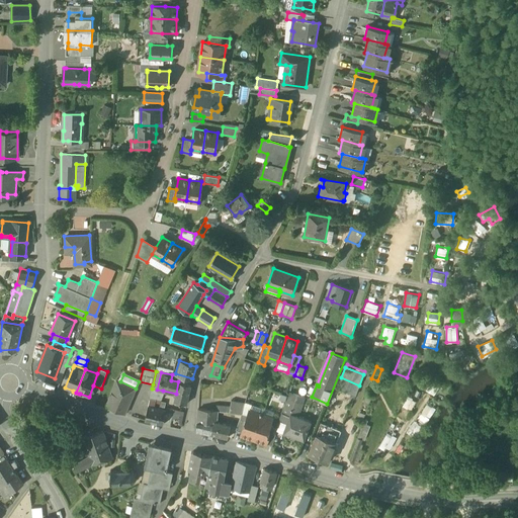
[(355,396),(359,385),(341,377),(336,387),(355,396)]
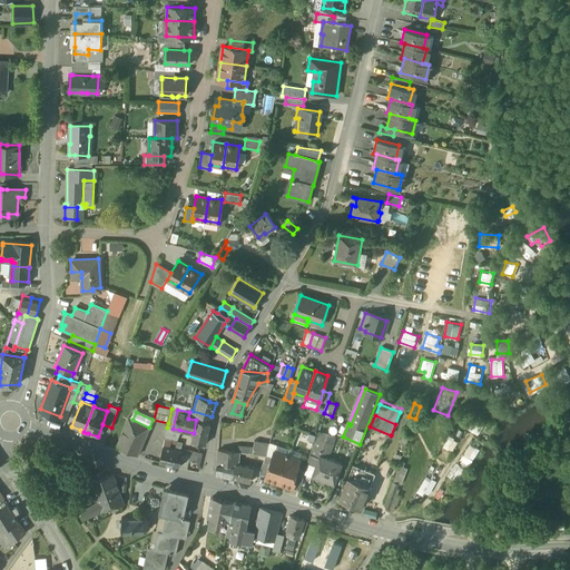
[(149,428),(133,420),(128,419),(116,446),(137,455),(149,428)]
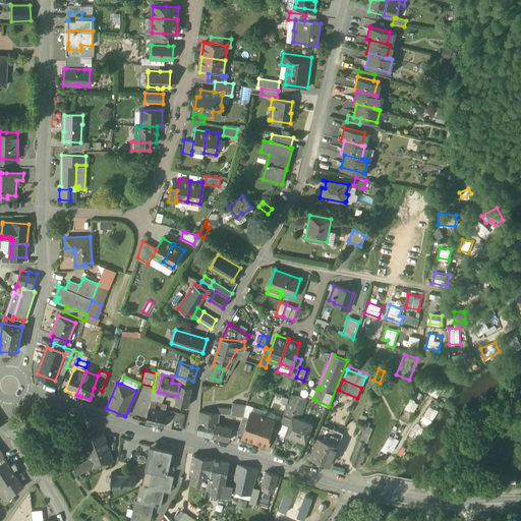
[(191,387),(179,384),(177,396),(175,403),(187,406),(191,387)]
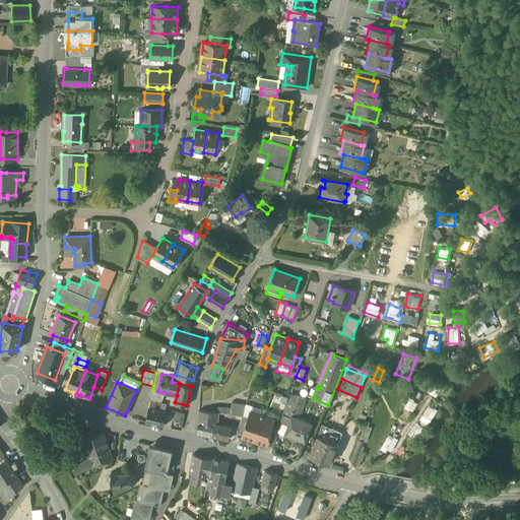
[(432,384),(428,392),(436,397),(441,389),(432,384)]
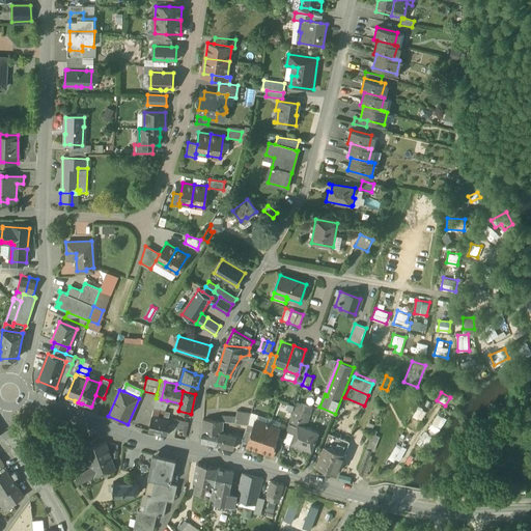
[(167,400),(161,399),(156,398),(154,407),(159,408),(165,409),(167,400)]
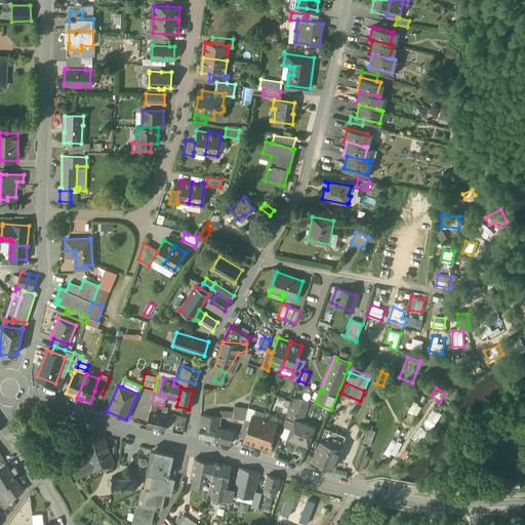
[(293,397),(291,403),(307,408),(309,403),(293,397)]
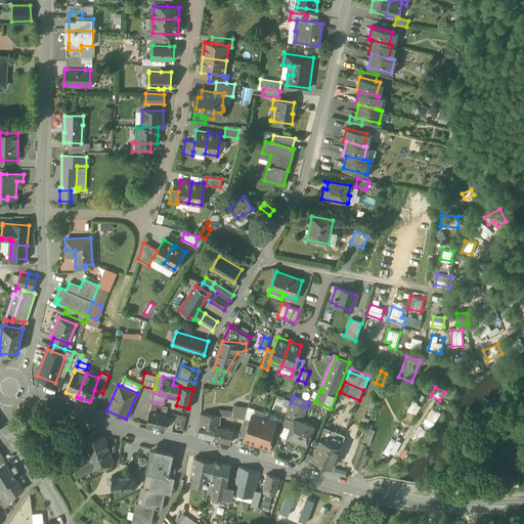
[(366,407),(373,409),(377,399),(370,397),(366,407)]
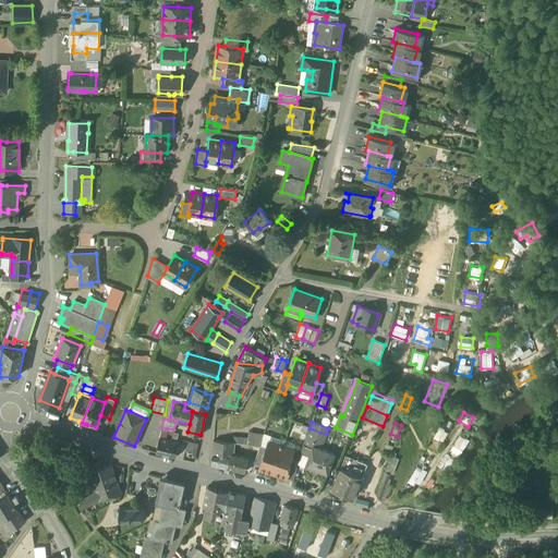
[(320,449),(326,434),(310,428),(302,452),(310,455),(313,446),(320,449)]
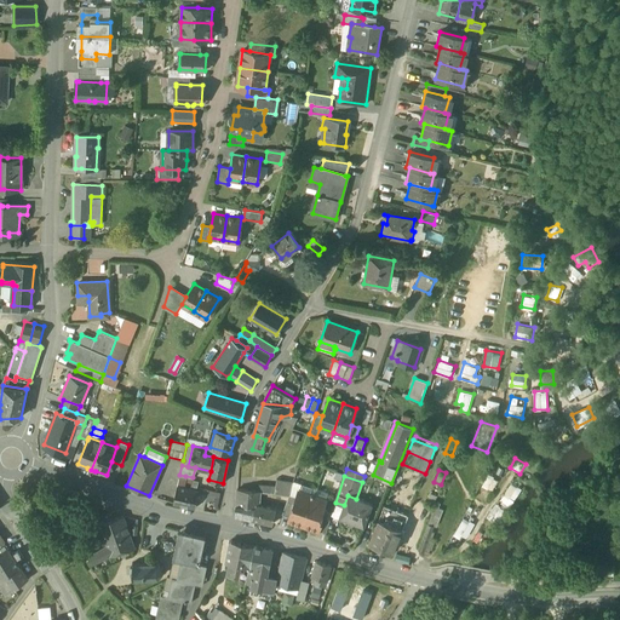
[(290,494),(292,484),(277,482),(276,487),(276,489),(275,494),(288,495),(290,494)]
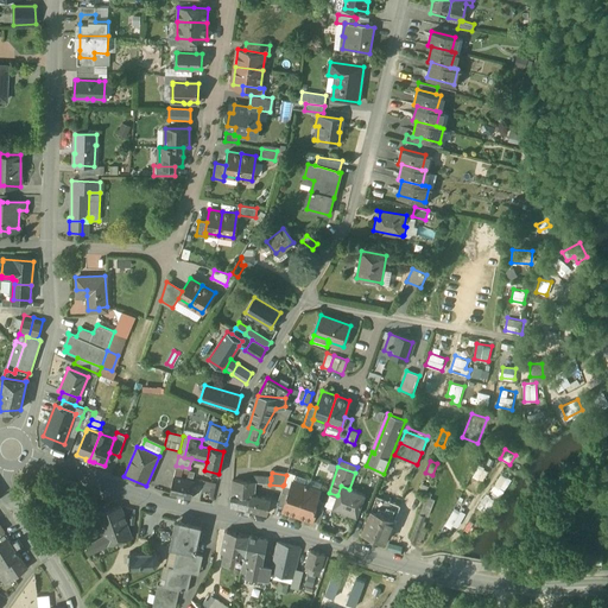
[(291,487),(292,481),(295,474),(287,473),(286,475),(284,485),(291,487)]
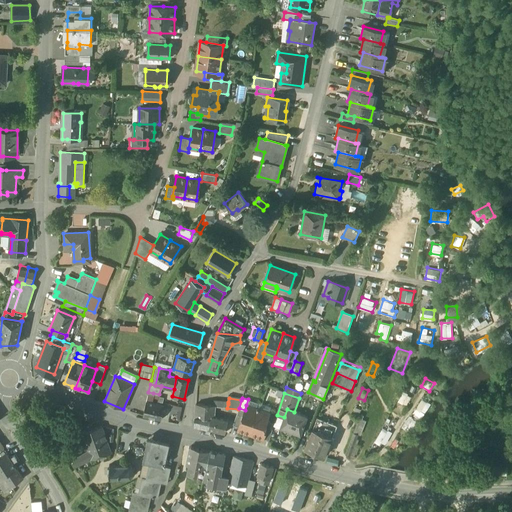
[(422,418),(430,402),(421,398),(413,413),(422,418)]
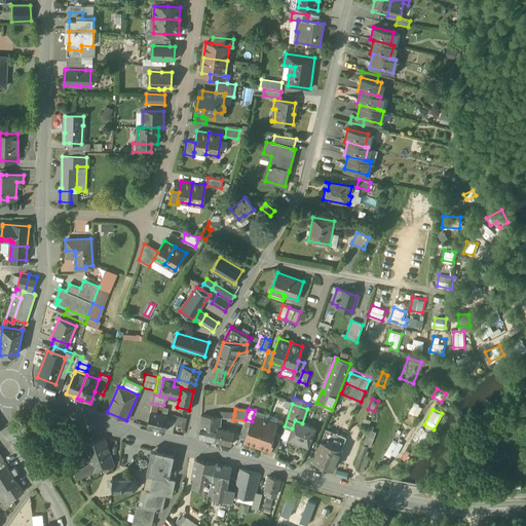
[(265,414),(255,410),(253,416),(263,419),(265,414)]
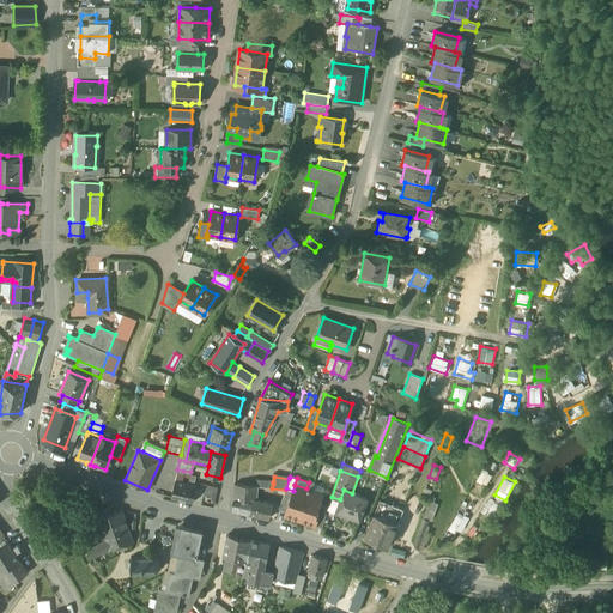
[(171,498),(193,503),(196,485),(175,480),(171,498)]
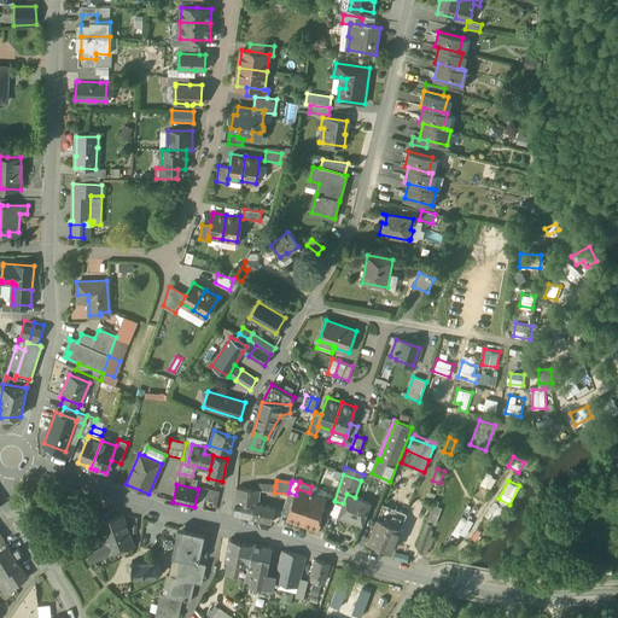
[(314,487),(312,493),(314,493),(313,495),(325,499),(327,491),(314,487)]
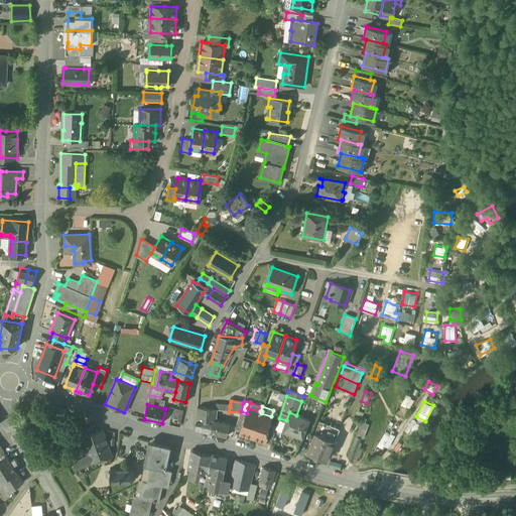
[(181,420),(183,409),(173,407),(171,418),(181,420)]
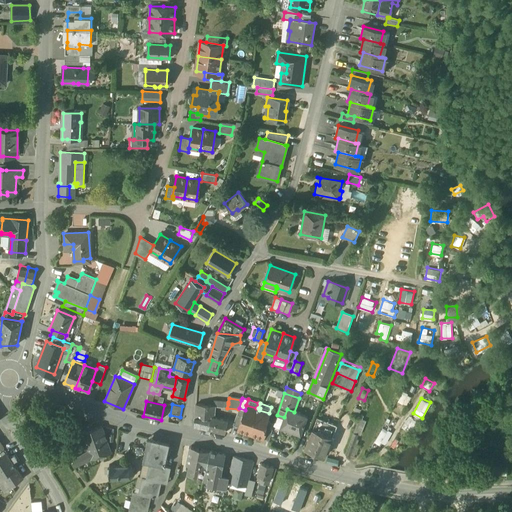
[(215,413),(216,406),(213,406),(196,404),(195,417),(209,418),(209,413),(215,413)]
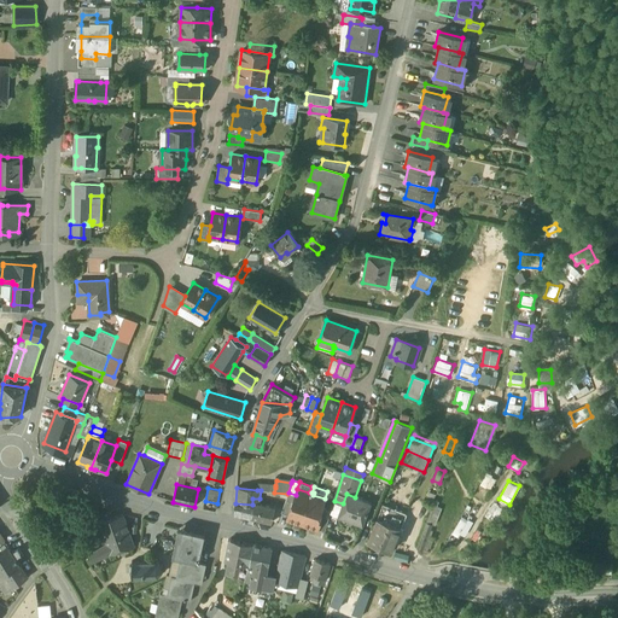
[(287,519),(302,524),(312,493),(310,491),(310,494),(309,493),(297,489),(296,495),(292,502),(289,516),(287,519)]
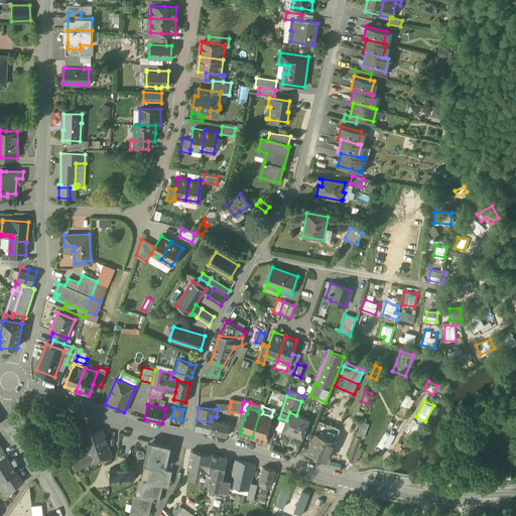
[(238,417),(244,419),(247,413),(241,411),(240,412),(238,417)]
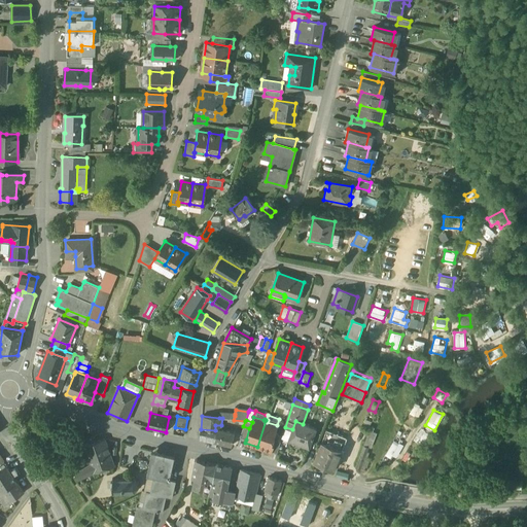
[(268,420),(266,420),(257,447),(271,451),(274,441),(275,441),(273,440),(275,432),(277,425),(267,422),(268,420)]
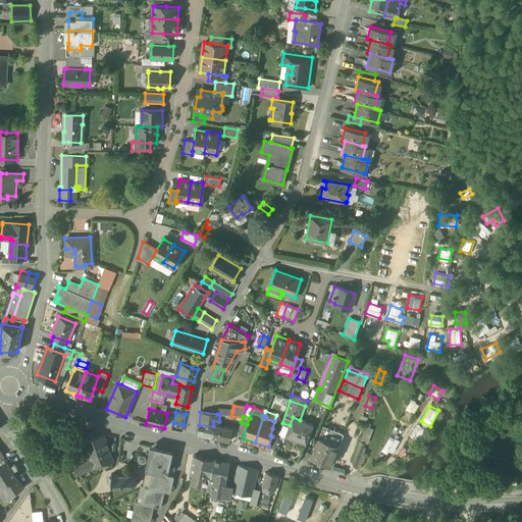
[(359,422),(365,424),(367,418),(362,416),(359,422)]
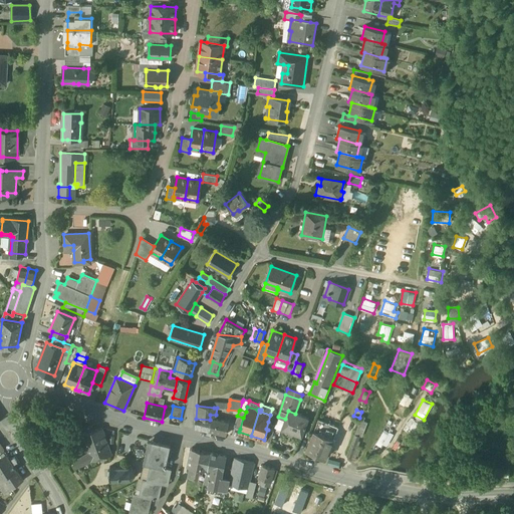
[(281,429),(301,437),(308,419),(295,414),(288,411),(285,419),(281,429)]
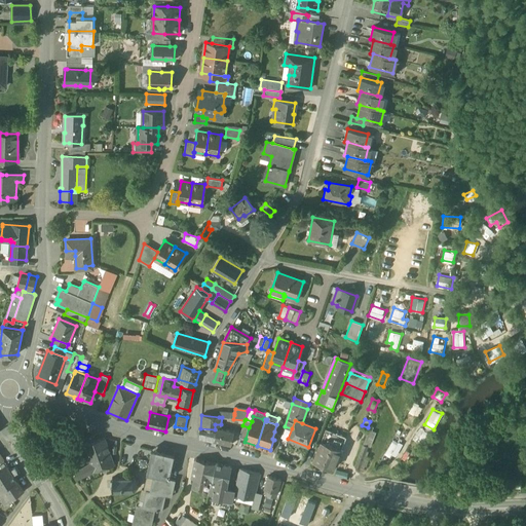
[(213,441),(215,441),(217,427),(221,428),(221,424),(215,424),(215,429),(200,428),(199,438),(213,441)]
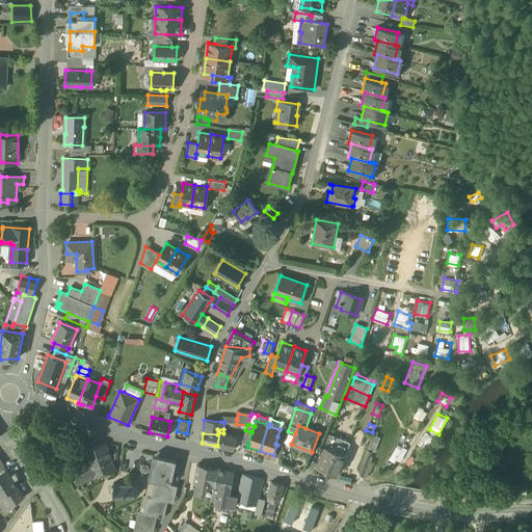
[(242,442),(248,444),(251,432),(245,430),(242,442)]
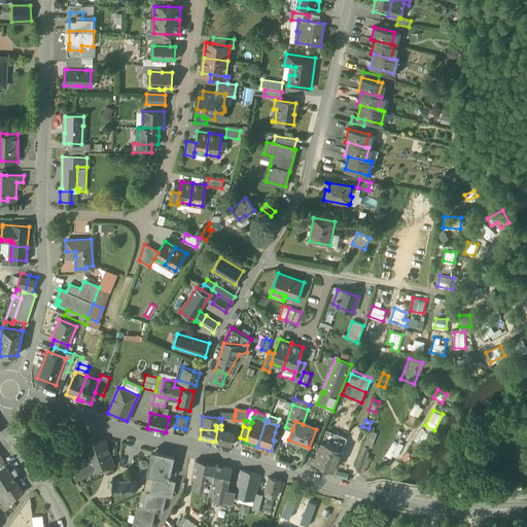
[(292,429),(285,427),(281,437),(288,440),(292,429)]
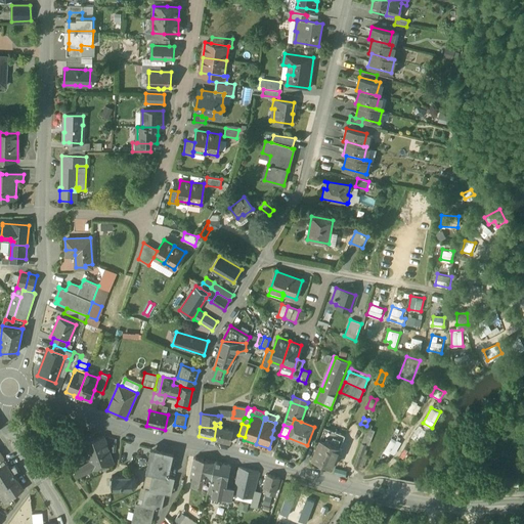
[(214,439),(230,443),(233,430),(220,427),(216,426),(214,439)]
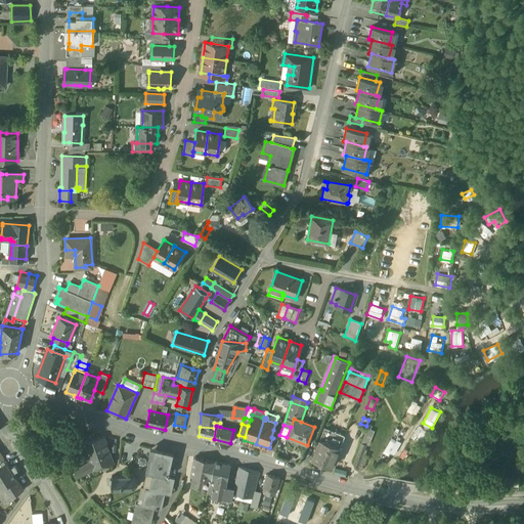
[(320,439),(340,447),(344,436),(324,428),(320,439)]
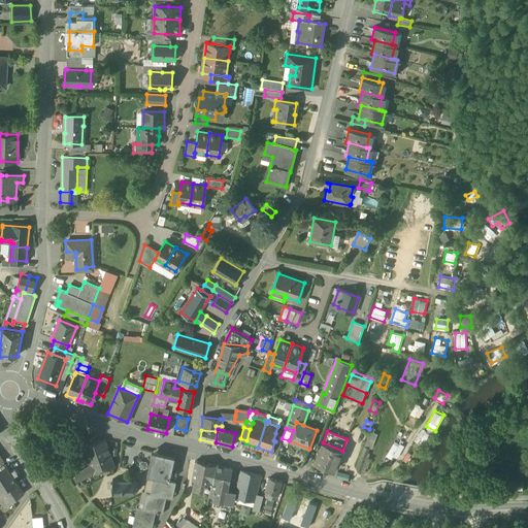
[(364,447),(368,449),(374,433),(370,431),(364,447)]
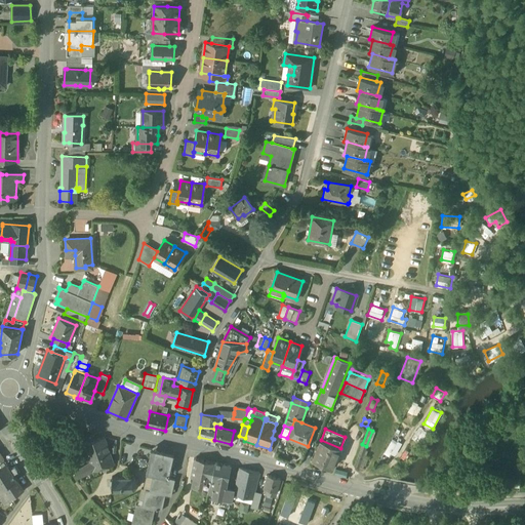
[(104,438),(93,441),(99,455),(99,456),(110,453),(109,450),(104,438)]
